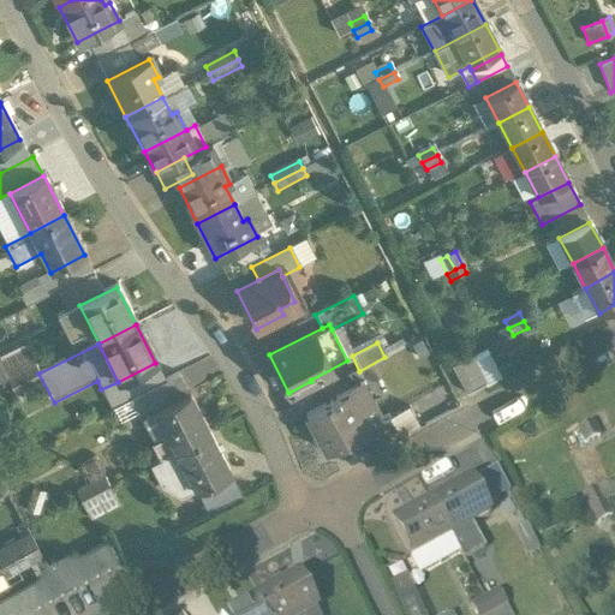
[(0,378),(37,365),(29,345),(0,354),(0,378)]
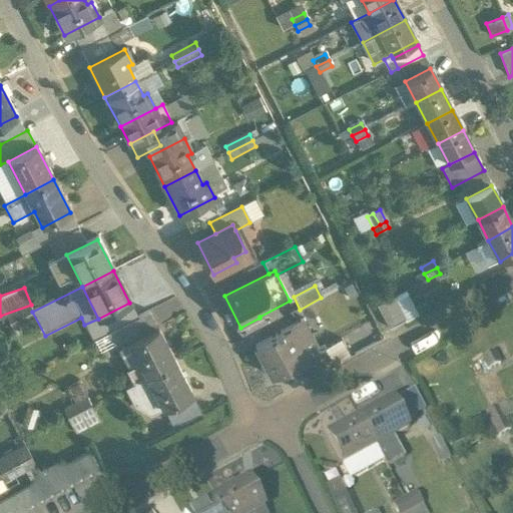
[(392,328),(422,314),(409,288),(380,302),(392,328)]
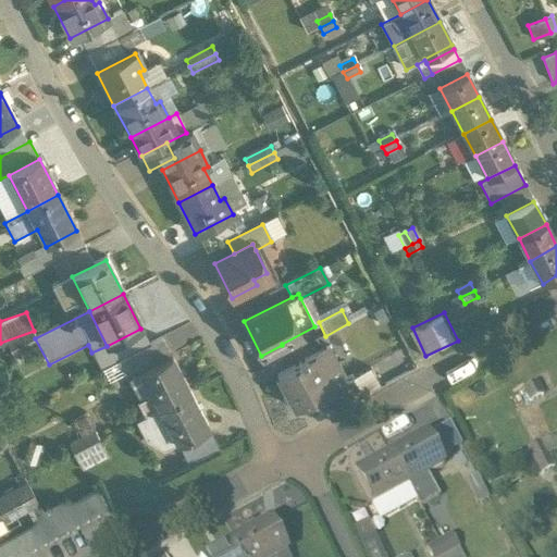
[(107,346),(91,353),(101,371),(149,346),(140,329),(107,346)]
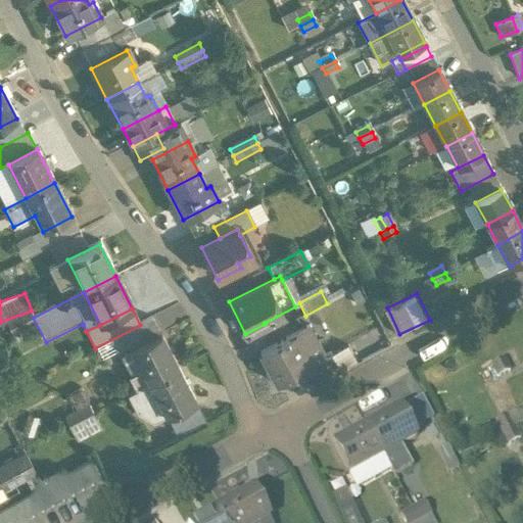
[(30,312),(5,324),(8,330),(33,318),(30,312)]
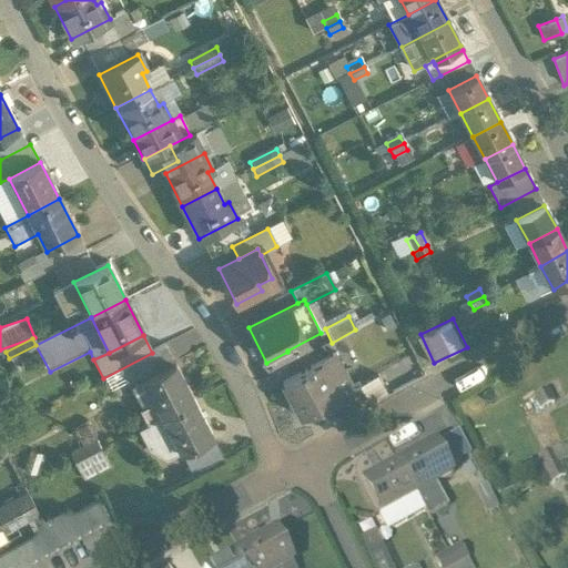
[(36,345),(9,358),(12,365),(39,352),(36,345)]
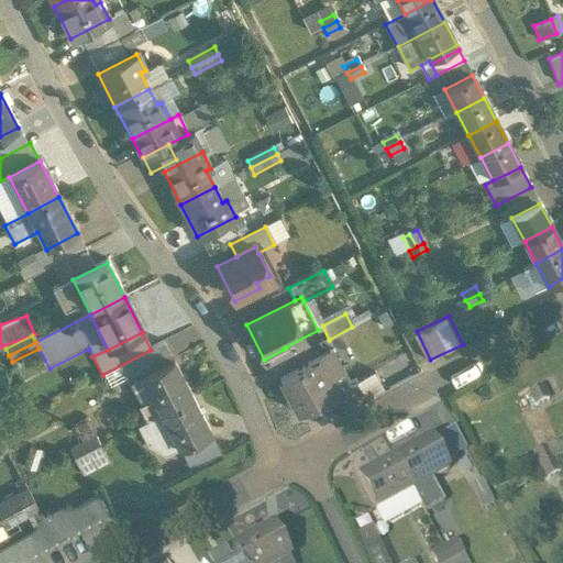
[(117,368),(125,385),(142,377),(173,361),(163,344),(117,368)]
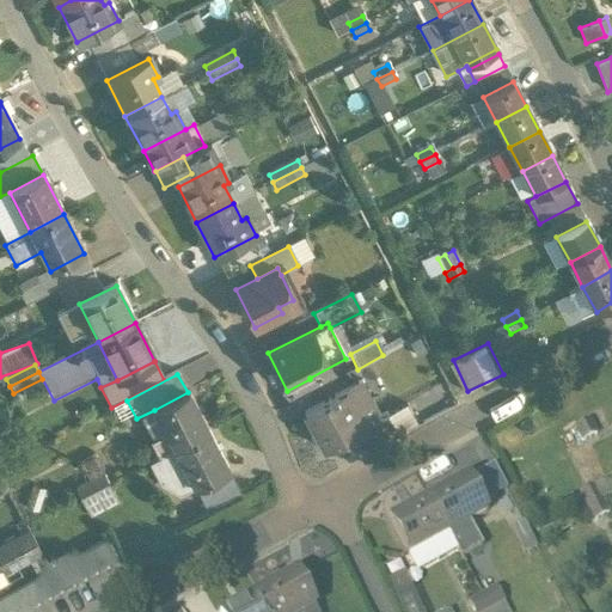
[(353,389),(305,415),(319,440),(318,440),(323,448),(338,441),(340,444),(352,436),(349,434),(357,430),(379,417),(371,403),(362,407),(353,389)]
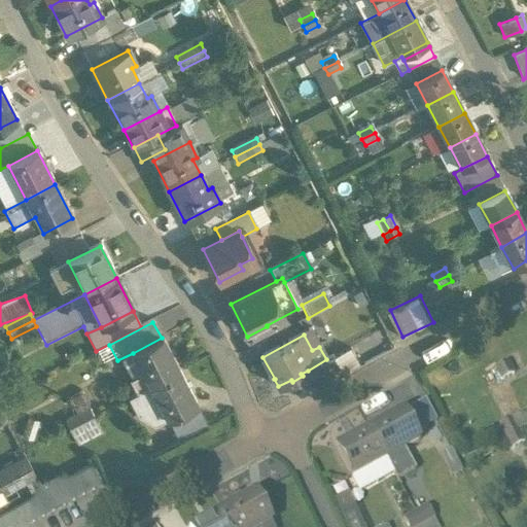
[(162,338),(133,353),(143,374),(130,380),(137,393),(178,372),(162,338)]
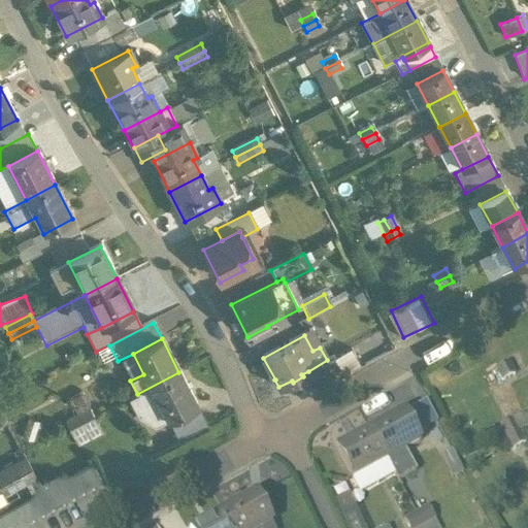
[(327,360),(308,371),(319,390),(341,377),(330,359),(327,360)]
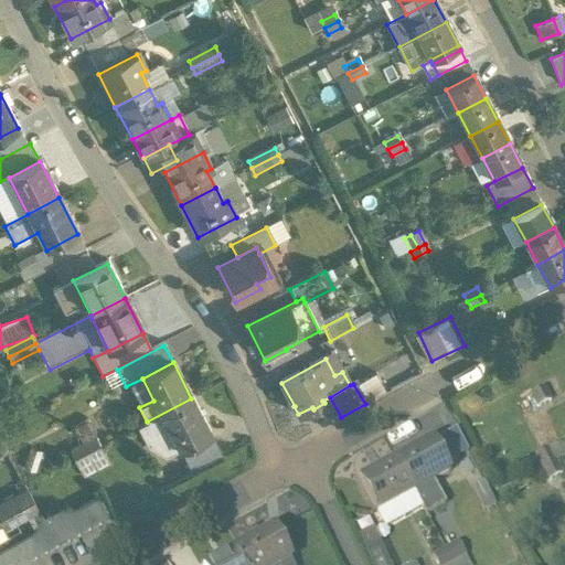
[(543,388),(530,395),(536,408),(550,402),(543,388)]
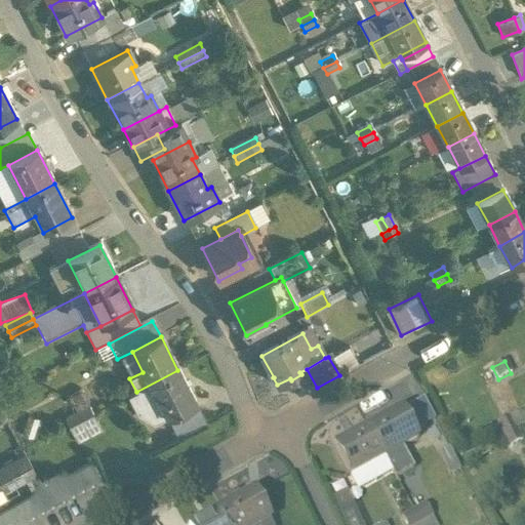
[(136,392),(127,397),(136,416),(159,404),(167,419),(195,404),(177,370),(136,392)]
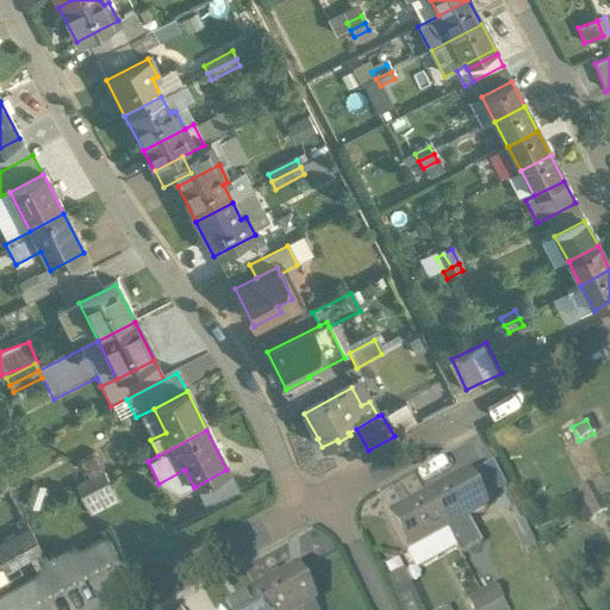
[(185,470),(159,484),(162,487),(178,496),(194,487),(185,470)]
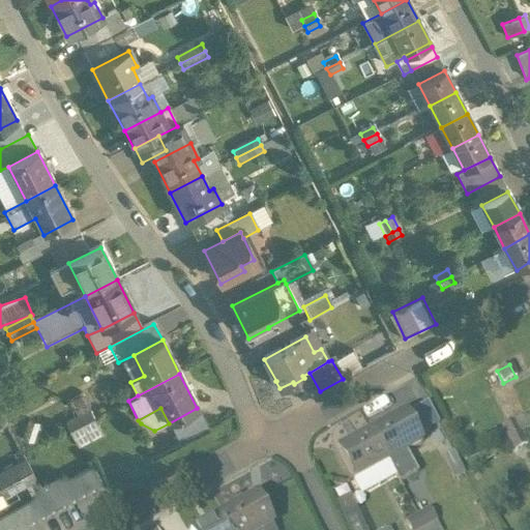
[(89,413),(65,425),(68,432),(93,419),(89,413)]
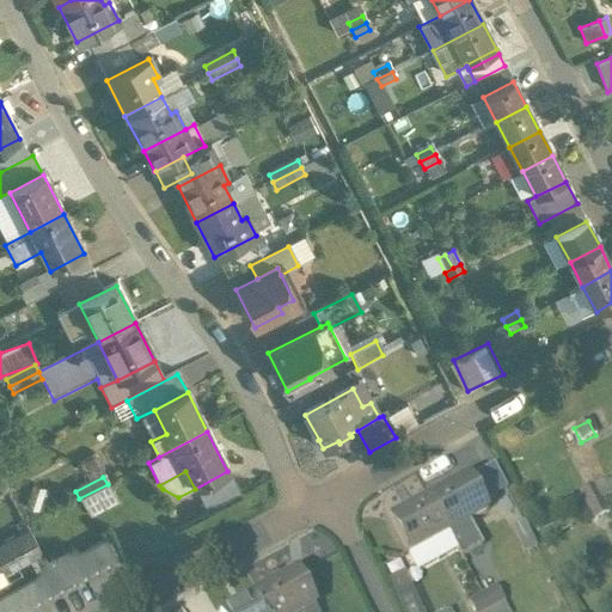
[(228,478),(197,494),(207,513),(238,496),(228,478)]
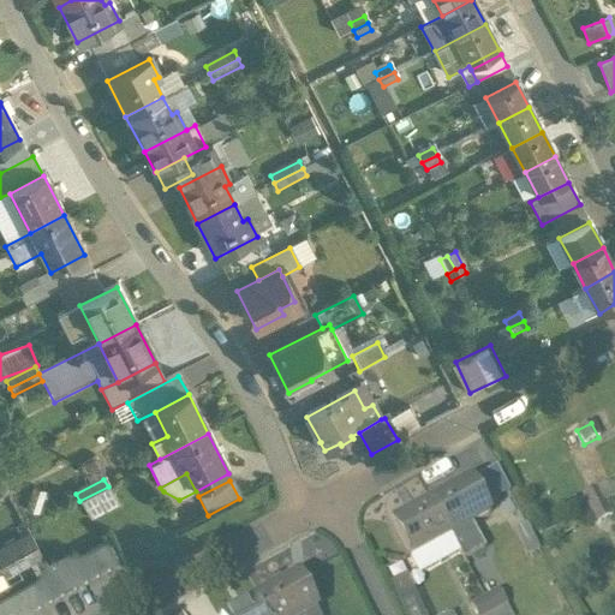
[(470,482),(431,503),(449,536),(464,561),(484,549),(471,524),(488,514),(470,482)]
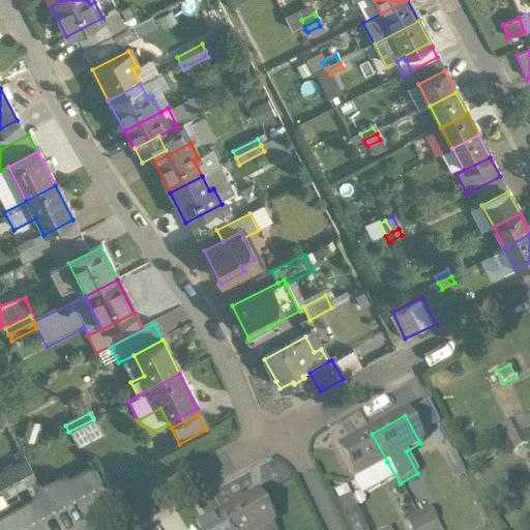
[(93,419),(68,432),(71,438),(96,425),(93,419)]
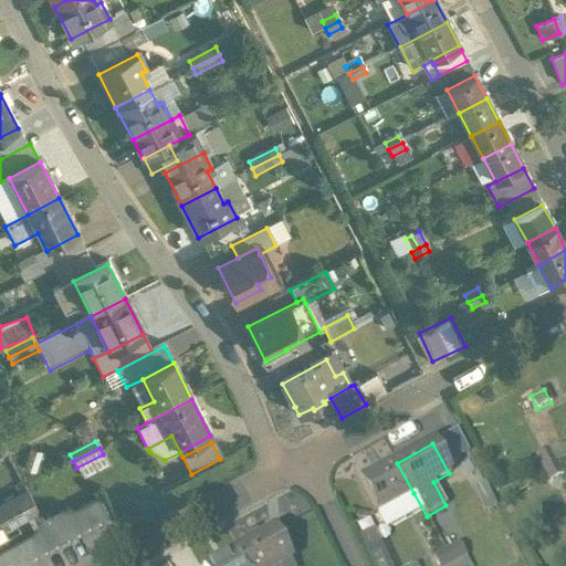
[(563,475),(548,450),(535,457),(548,482),(563,475)]
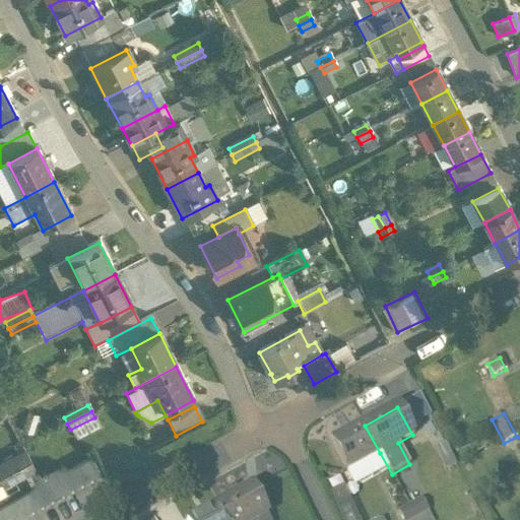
[(94,417),(70,430),(76,440),(100,428),(94,417)]
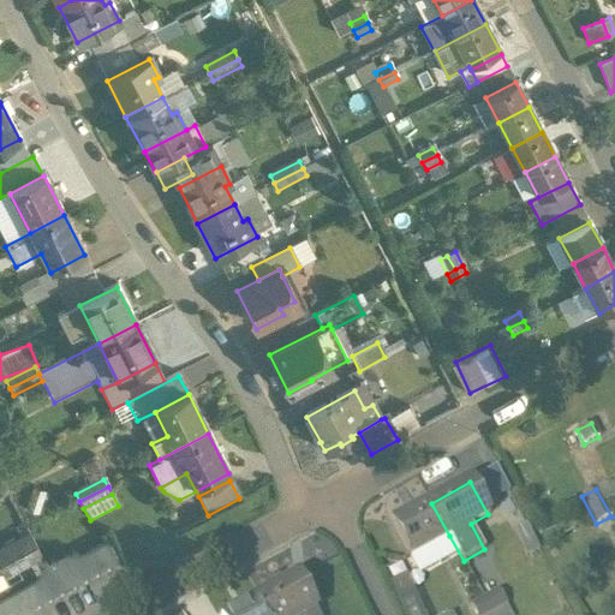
[(431,503),(393,525),(411,557),(449,536),(431,503)]
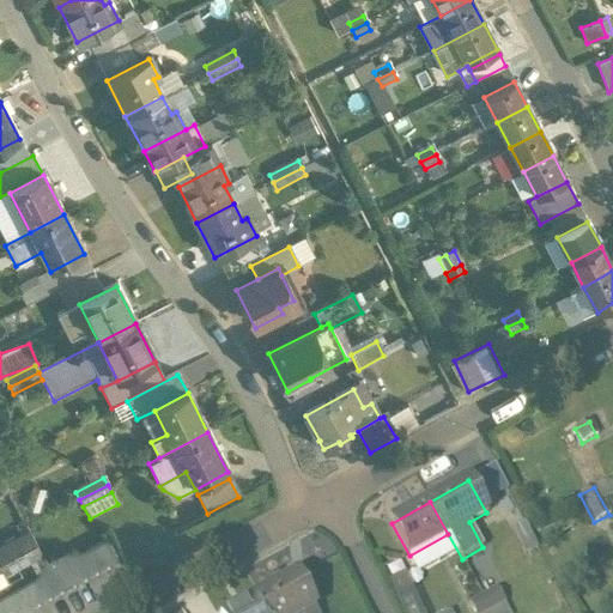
[(0,550),(0,558),(11,578),(44,560),(30,534),(0,550)]
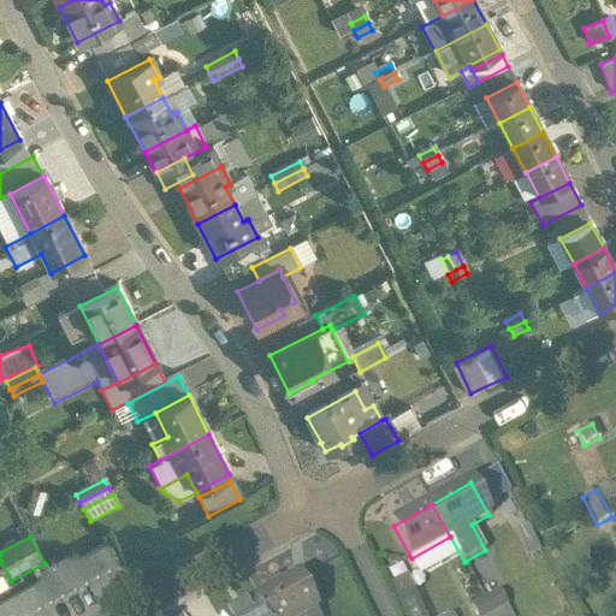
[(107,544),(0,602),(0,615),(31,615),(120,568),(107,544)]
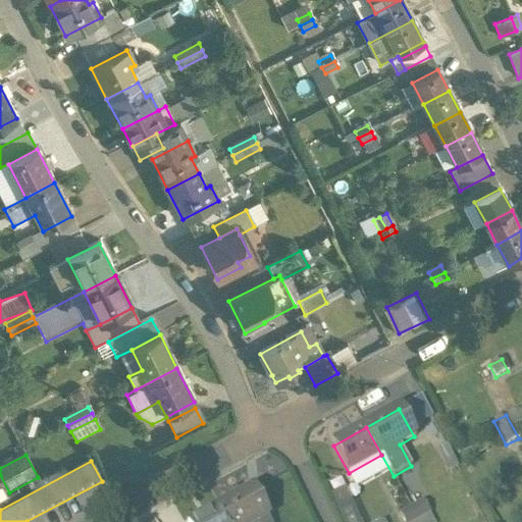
[(253,489),(219,508),(227,521),(259,521),(268,517),(253,489)]
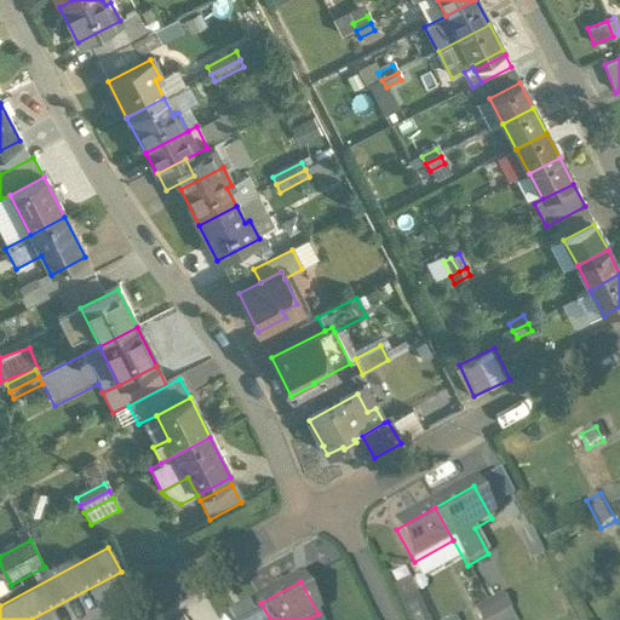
[(503,596),(488,603),(497,618),(510,610),(503,596)]
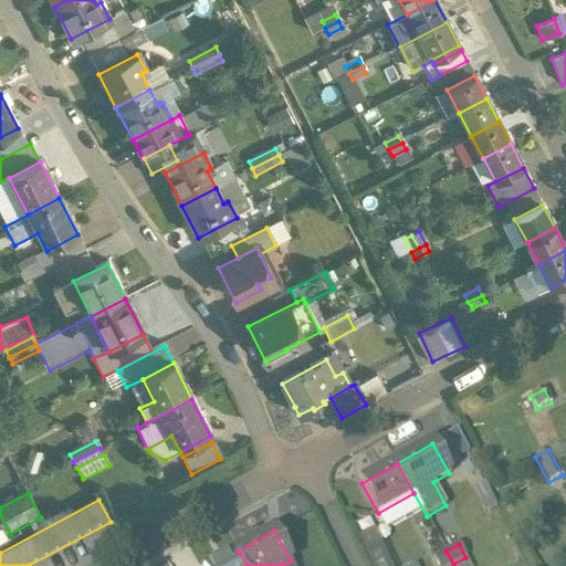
[(247,565),(238,551),(209,565),(247,565)]
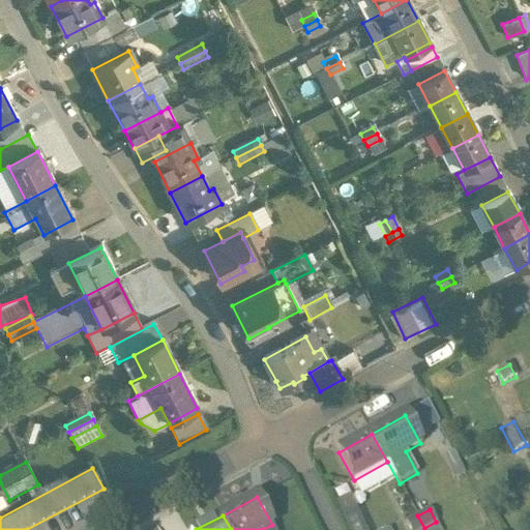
[(417,516),(405,523),(409,529),(420,529),(424,528),(417,516)]
